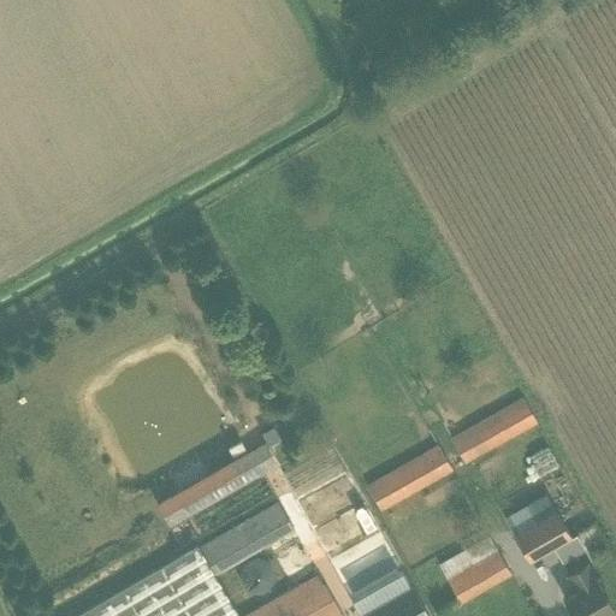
[(523,395),(450,437),(466,462),(538,421),(523,395)]
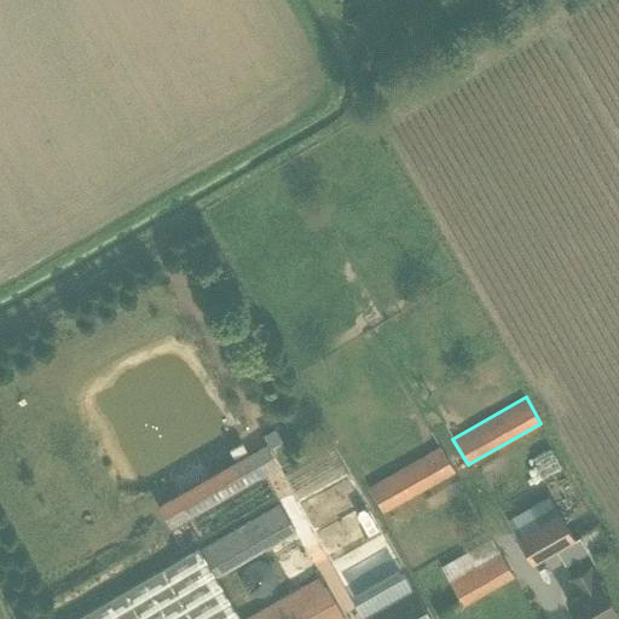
[(275,428),(262,434),(270,446),(282,440),(275,428)]
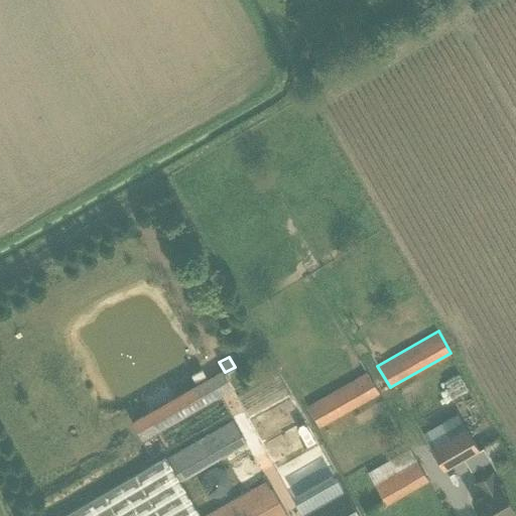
[(367,371),(307,405),(318,427),(379,393),(367,371)]
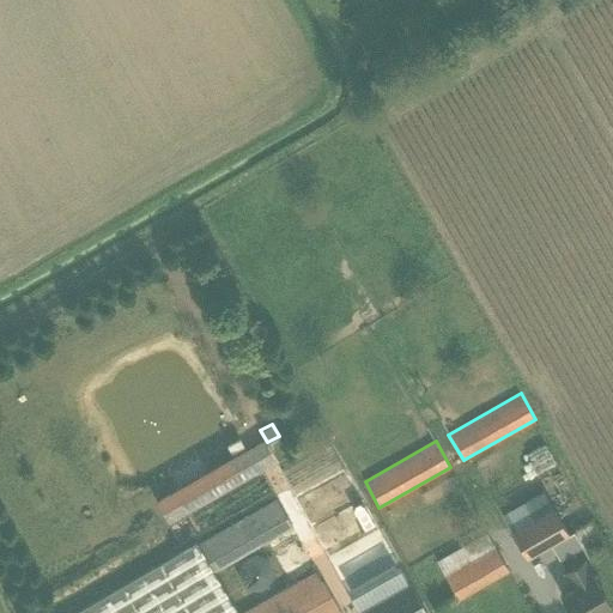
[(167,522),(259,469),(248,450),(156,502),(167,522)]
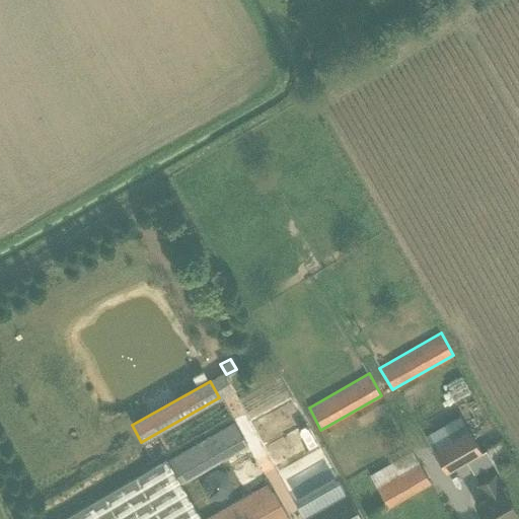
[(268,441),(301,423),(293,408),(260,425),(268,441)]
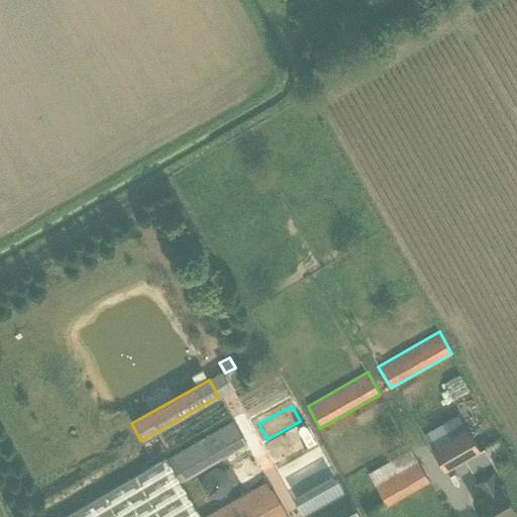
[(277,464),(319,439),(308,420),(266,445),(277,464)]
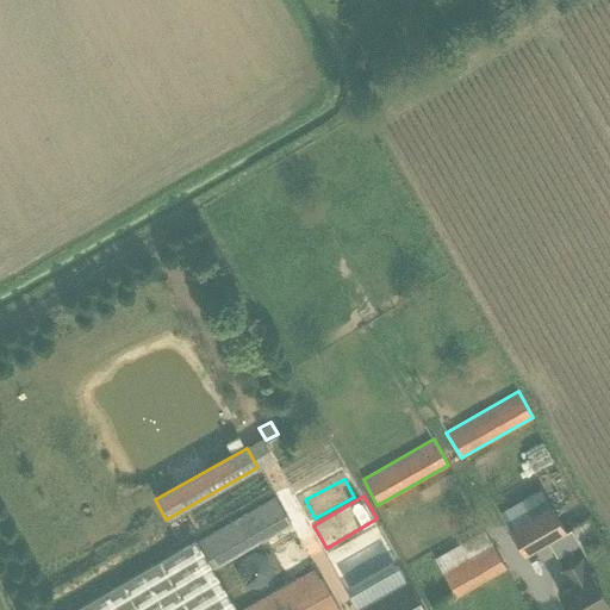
[(275,497),(198,541),(215,570),(292,526),(275,497)]
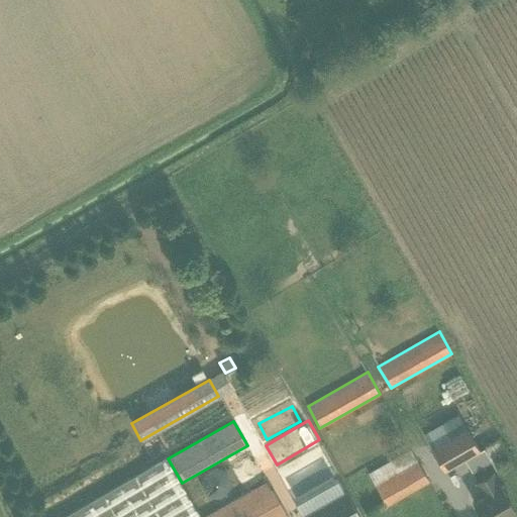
[(444,471),(480,450),(467,426),(430,447),(444,471)]
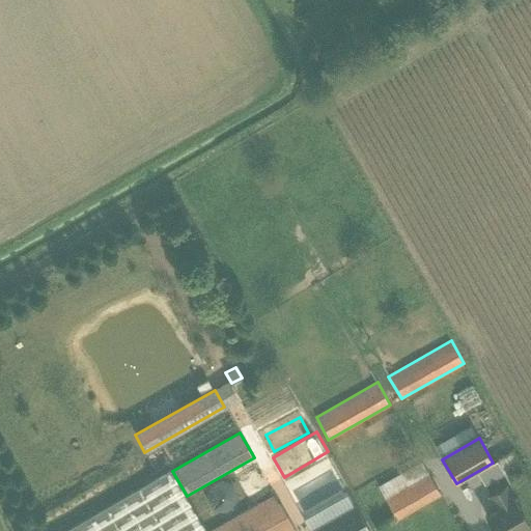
[(206,530),(187,496),(172,471),(171,469),(62,530),(206,530)]
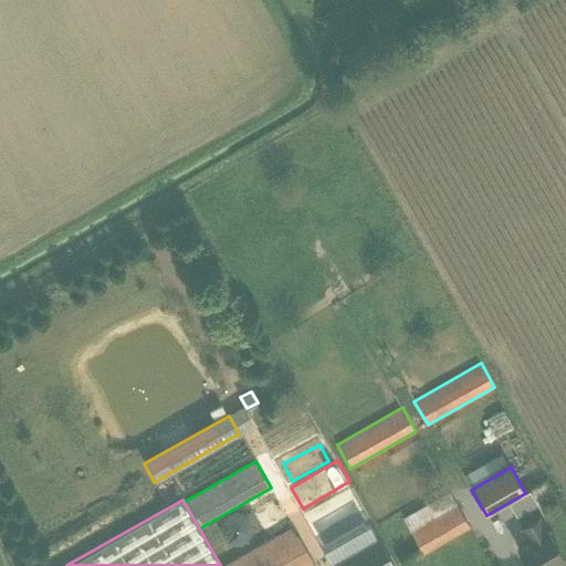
[(423,552),(470,525),(454,501),(409,527),(423,552)]
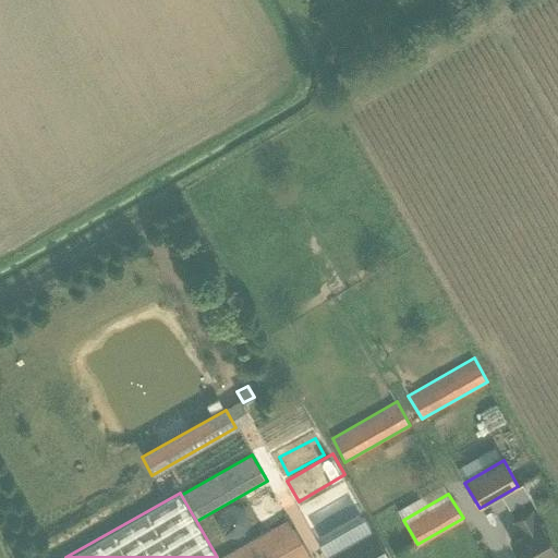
[(228,534),(242,524),(230,508),(217,518),(228,534)]
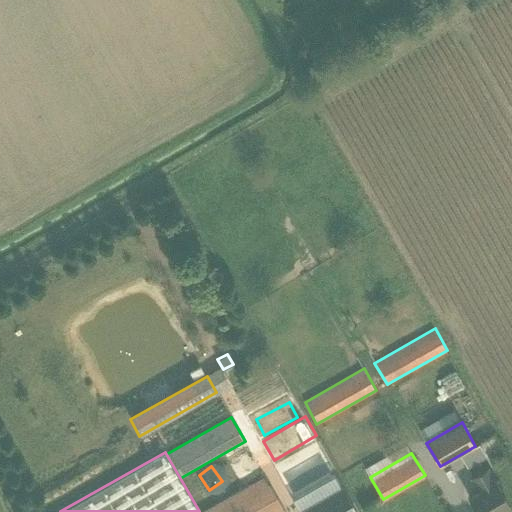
[(469,497),(477,511),(500,511),(510,507),(488,469),(472,478),(479,492),(469,497)]
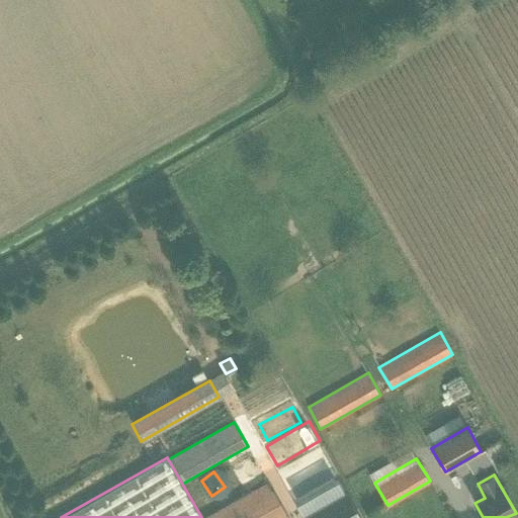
[(287,517),(272,492),(226,517),(287,517)]
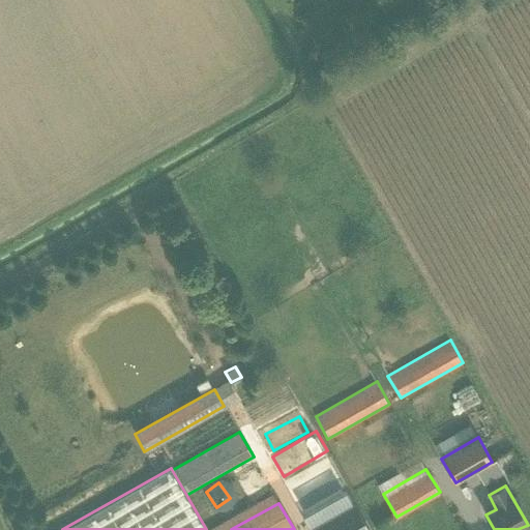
[(369,529),(354,503),(352,504),(308,529),(307,529),(369,529)]
